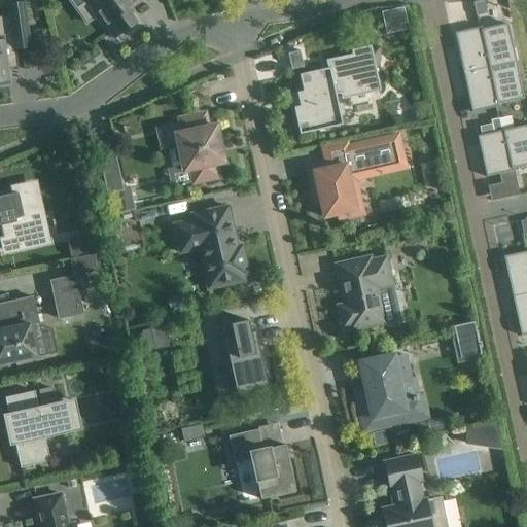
[(84,0),(86,1),(75,8),(86,24),(97,15),(113,39),(136,23),(127,9),(131,6),(130,4),(134,0),(138,0),(139,1),(139,0),(84,0)]
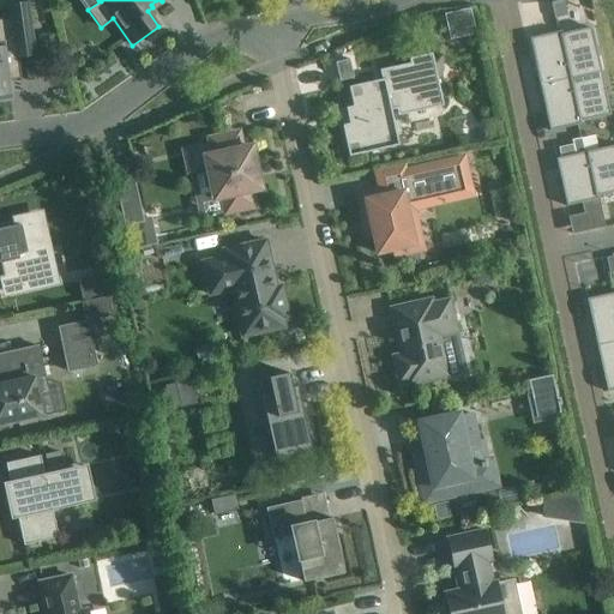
[(563,1),(551,4),(554,18),(566,16),(563,1)]
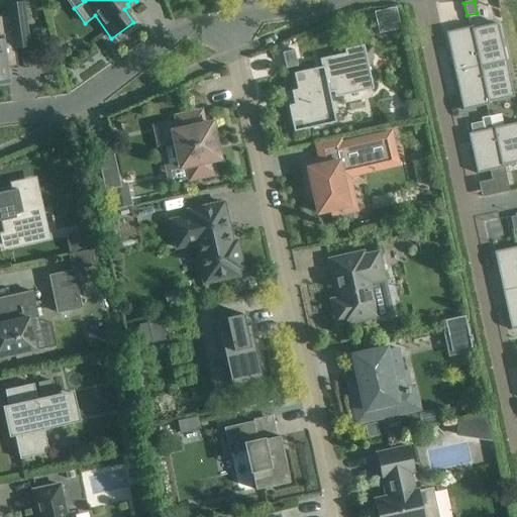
[(29,47),(23,2),(7,4),(8,15),(0,16),(0,84),(8,83),(6,68),(16,67),(16,69),(17,69),(15,49),(29,47)]
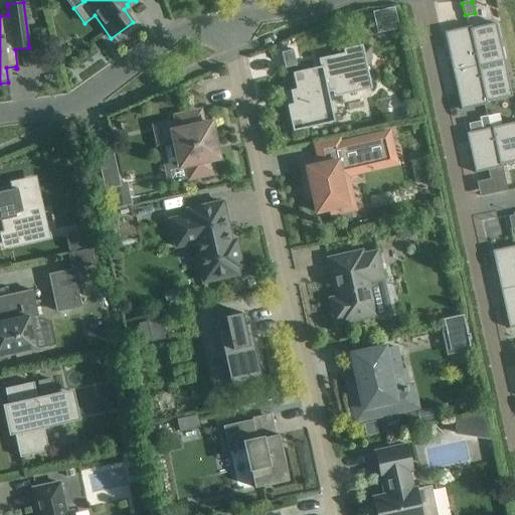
[(469,27),(444,32),(453,71),(477,65),(504,59),(496,23),(469,29),(469,27)]
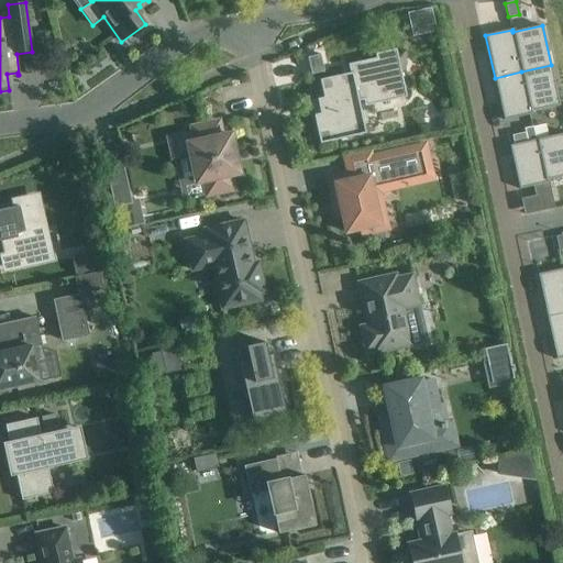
[(406,98),(395,48),(374,54),(375,58),(348,64),(349,73),(319,79),(322,98),(316,99),(319,113),(312,116),(319,144),(365,133),(357,101),(362,100),(364,107),(406,98)]
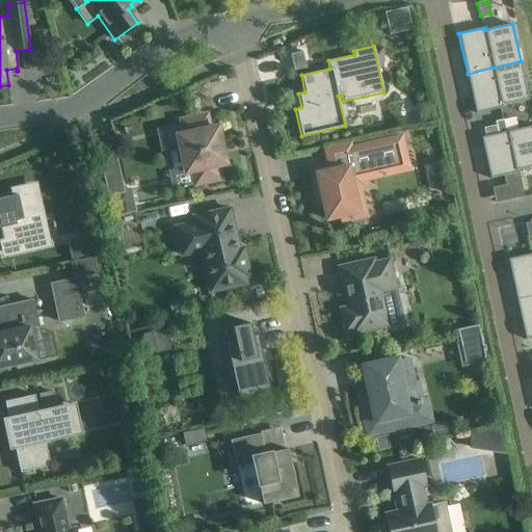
[(501,106),(529,100),(521,61),(493,68),(468,74),(476,113),(502,108),(501,106)]
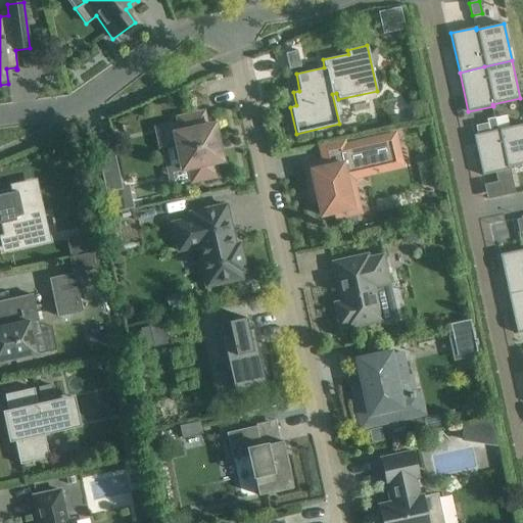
[(205,127),(202,113),(178,119),(180,125),(157,130),(160,146),(177,142),(182,169),(189,168),(192,181),(216,176),(212,162),(221,160),(214,125),(205,127)]
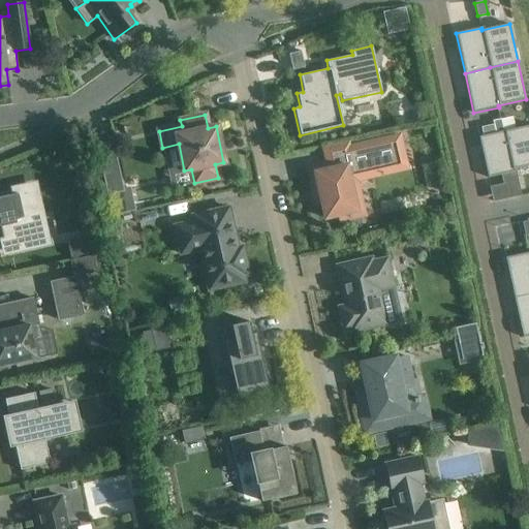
[(500,119),(492,121),(495,133),(503,131),(500,119)]
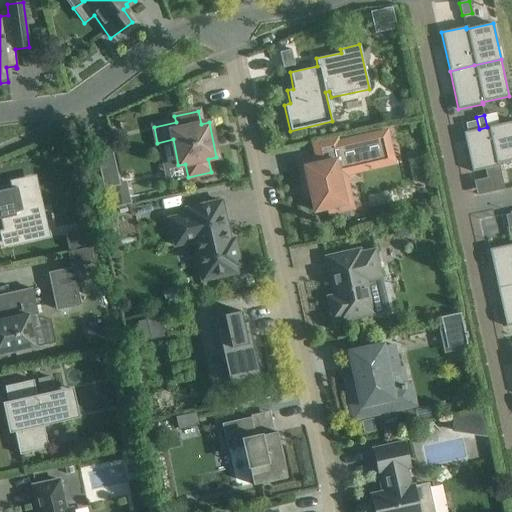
[(496,164),(511,160),(511,121),(487,127),(479,129),(463,132),(472,172),(496,167),(496,164)]
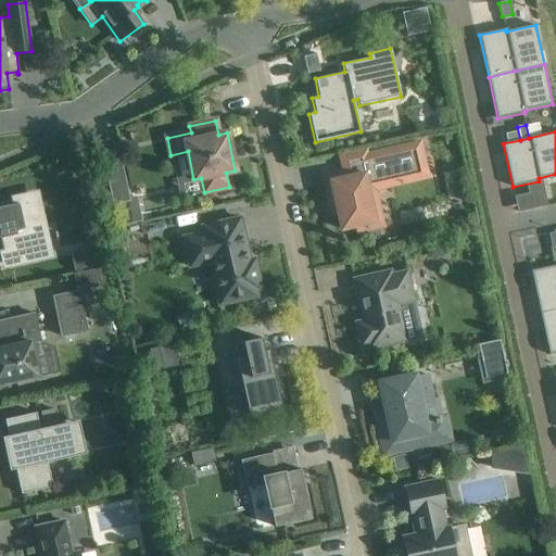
[(518,131),(505,134),(507,142),(519,139),(518,131)]
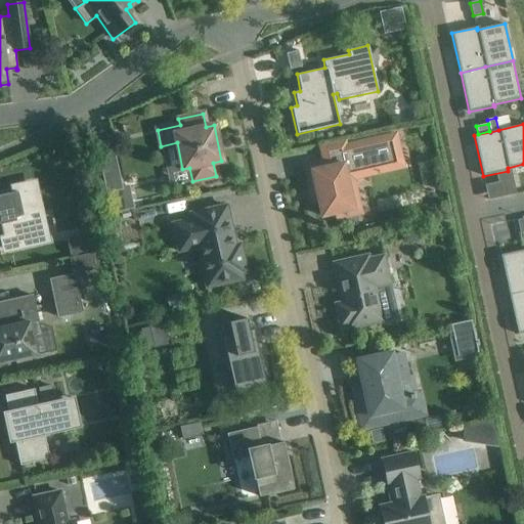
[(319,163),(304,166),(309,188),(315,187),(321,216),(334,214),(336,219),(360,214),(352,176),(402,166),(395,132),(346,142),(345,138),(316,144),(319,163)]
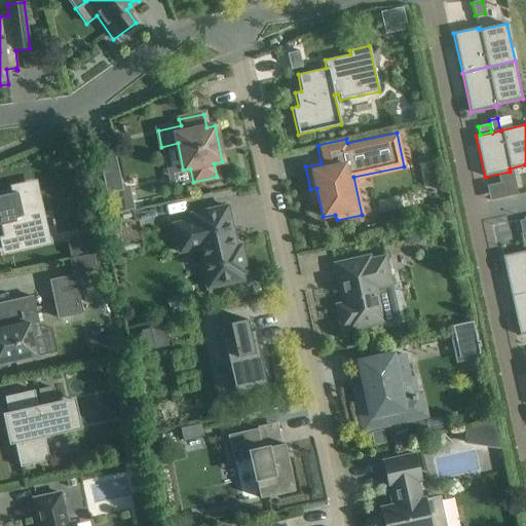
[(114,151),(98,155),(106,193),(122,190),(122,187),(114,151)]
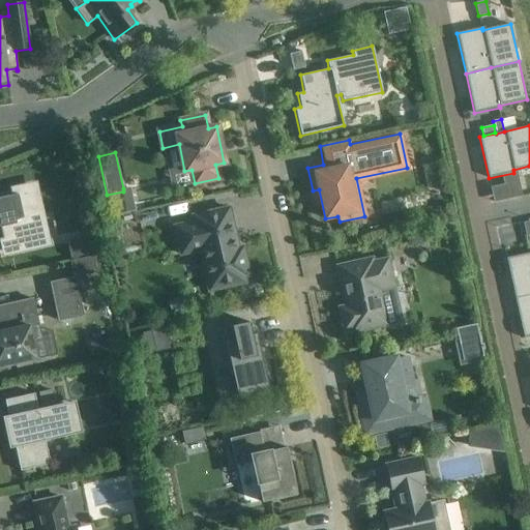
[(518,179),(508,181),(511,199),(522,197),(518,179)]
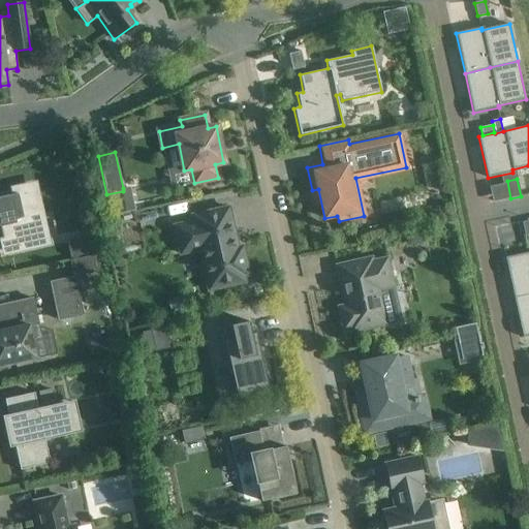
[(39,214),(33,186),(14,190),(16,194),(0,197),(0,239),(2,239),(5,252),(35,245),(29,216),(39,214)]
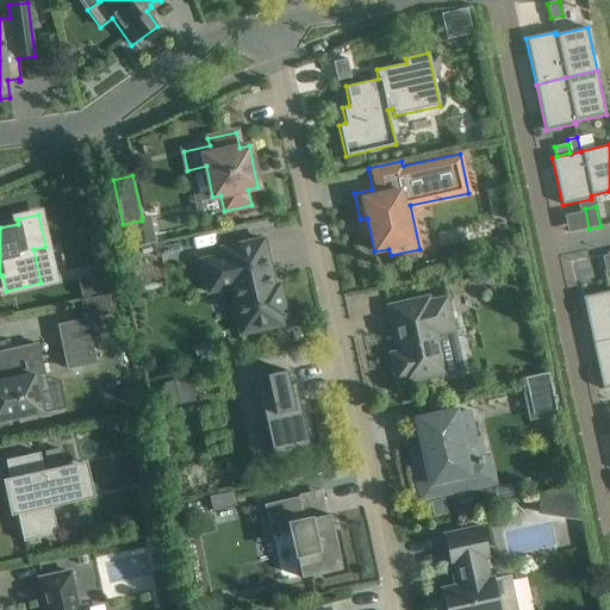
[(142,221),(123,224),(129,248),(155,242),(149,216),(142,217),(142,221)]
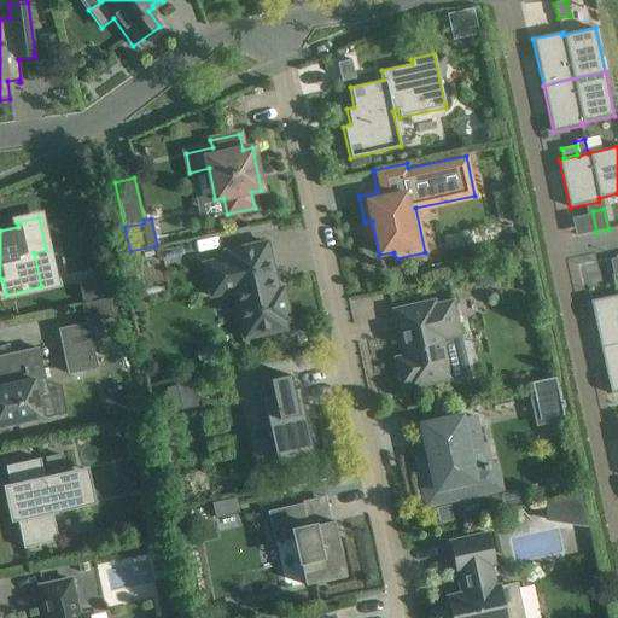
[(277,290),(267,243),(225,251),(226,258),(203,263),(210,297),(233,292),(244,339),(286,330),(284,322),(290,321),(283,287),(277,290)]
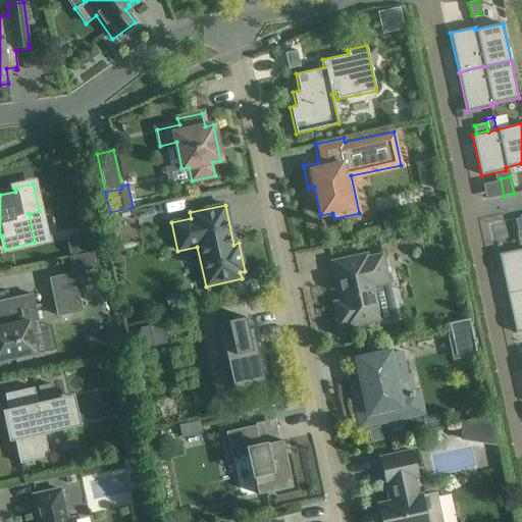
[(417,227),(405,230),(408,242),(419,239),(417,227)]
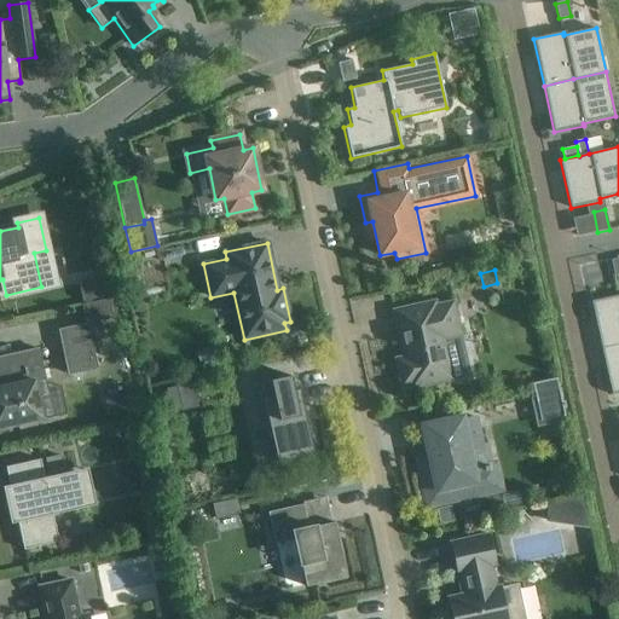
[(104,279),(80,284),(84,300),(106,295),(104,279)]
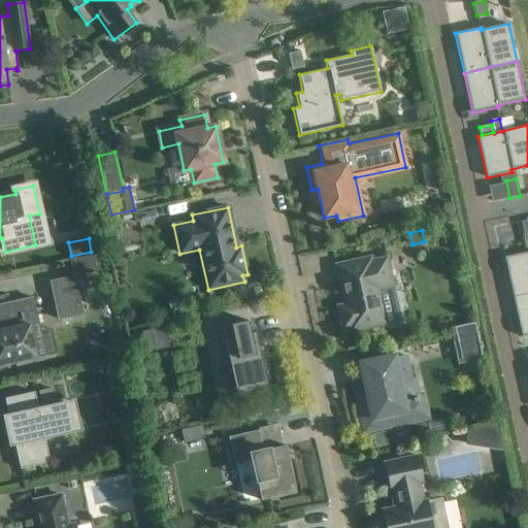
[(527,252),(504,257),(514,297),(527,293),(527,252)]
